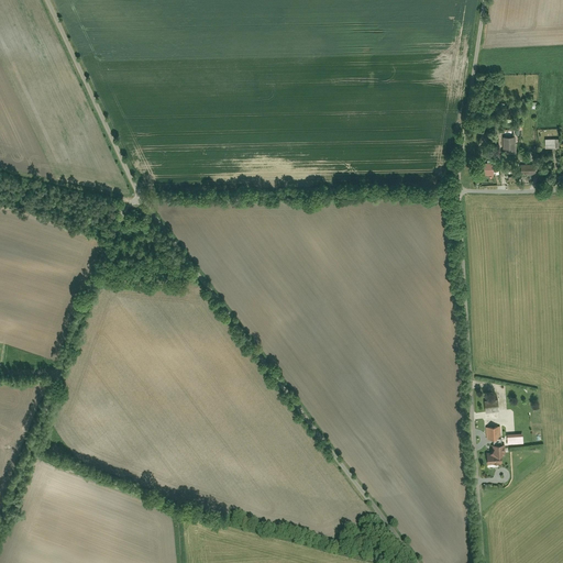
[(545,134),(545,140),(543,140),(543,150),(558,148),(556,139),(555,139),(555,133),(545,134)]
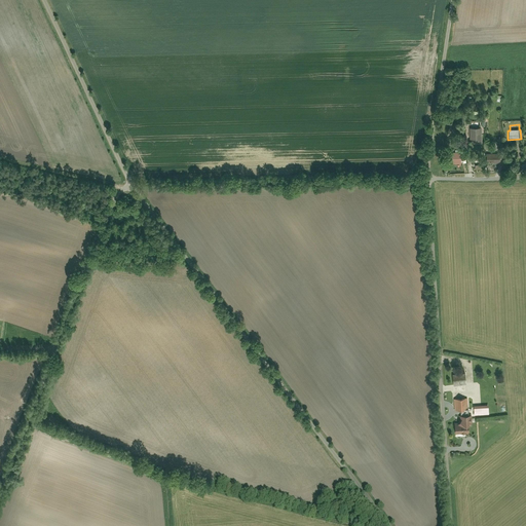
[(472,129),(472,141),(481,141),(481,128),(472,129)]
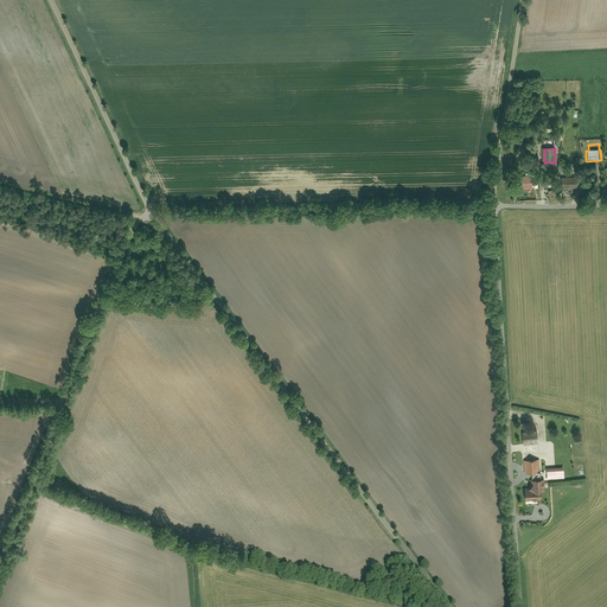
[(519,177),(519,190),(534,191),(534,178),(519,177)]
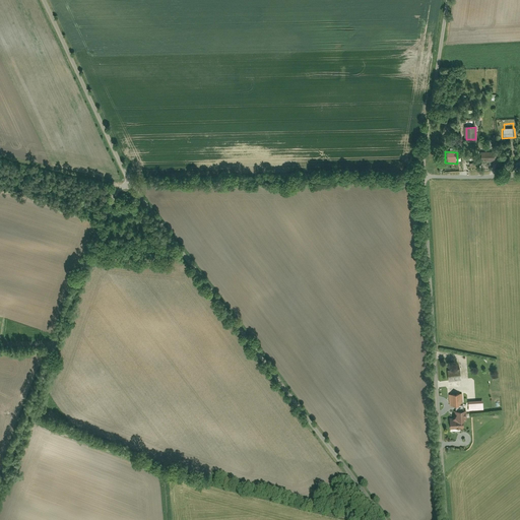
[(482,152),(482,161),(496,160),(495,151),(482,152)]
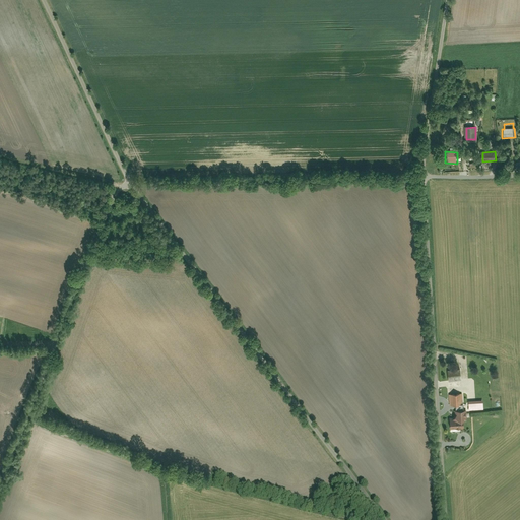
[(449,370),(449,379),(461,379),(461,370),(449,370)]
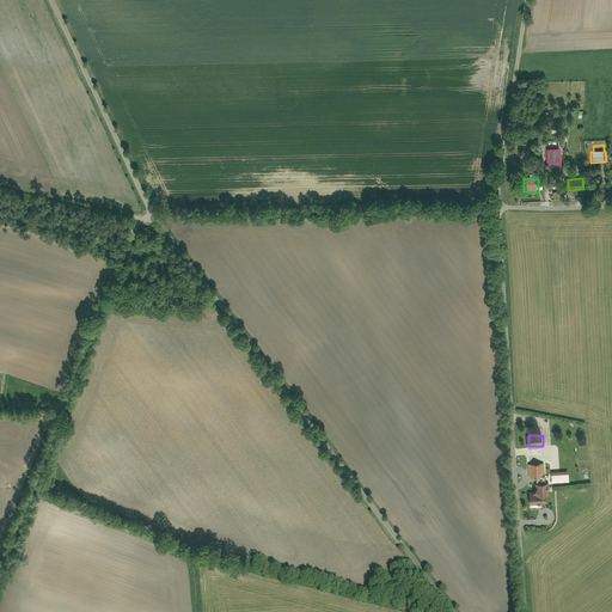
[(586,446),(583,457),(599,461),(603,450),(586,446)]
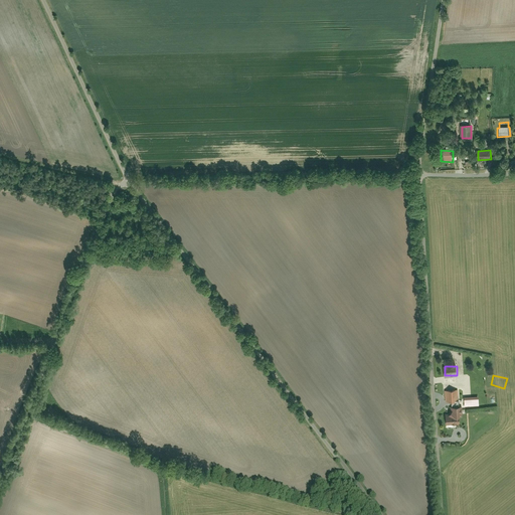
[(459,391),(446,391),(447,404),(460,404),(459,391)]
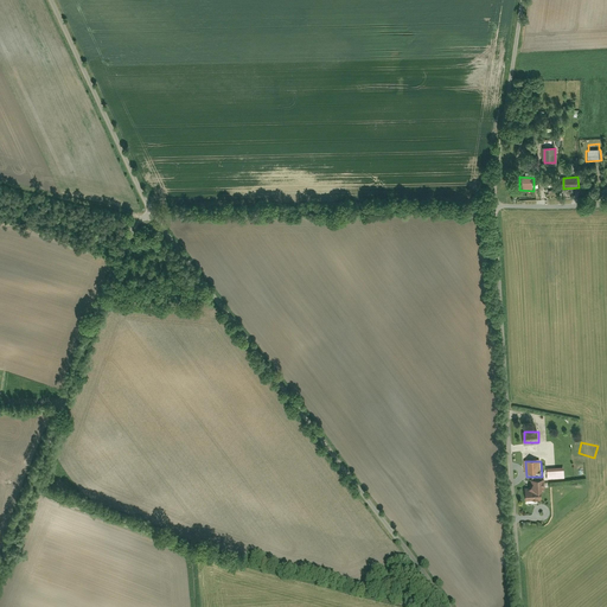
[(526,486),(526,502),(543,500),(542,480),(531,480),(532,486),(526,486)]
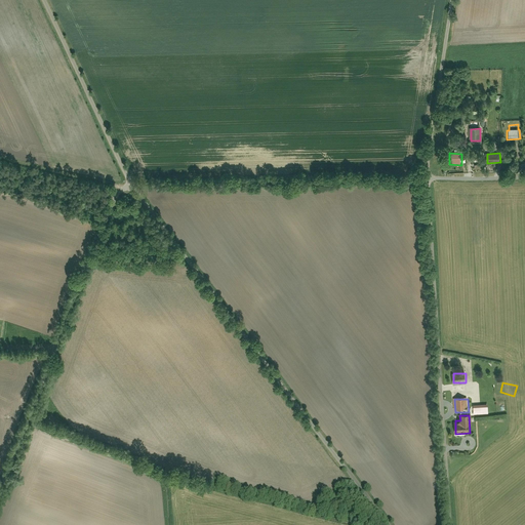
All buildings are outlined.
